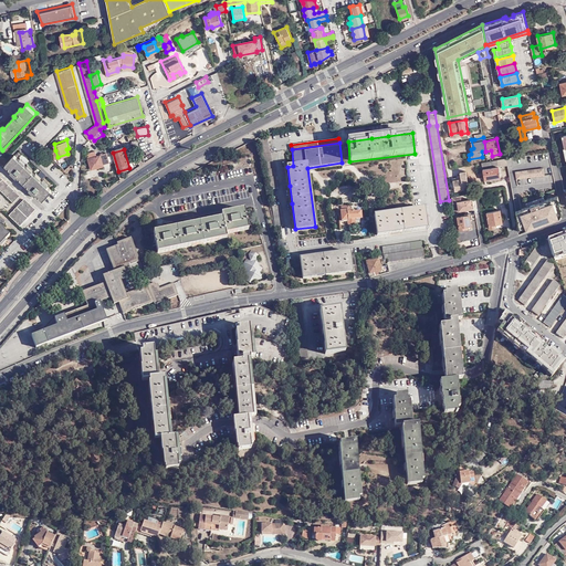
[(88,158),(87,158),(90,168),(95,167),(95,166),(102,165),(102,164),(109,161),(106,153),(96,155),(95,152),(87,154),(88,158)]
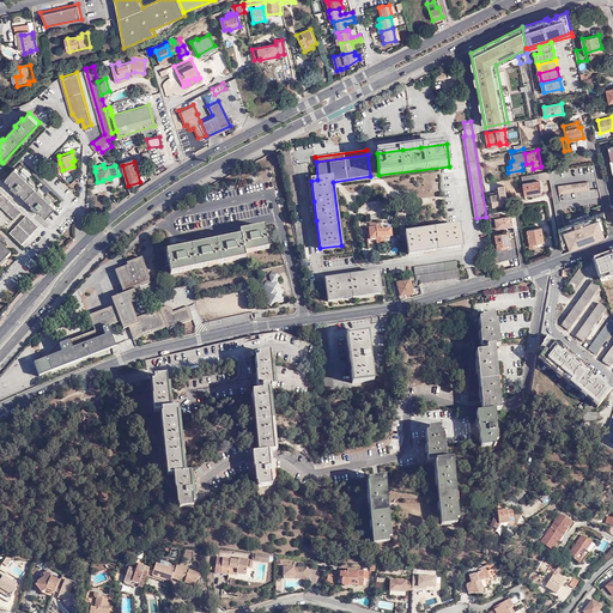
[(49,214),(58,206),(17,168),(7,177),(14,183),(13,186),(19,190),(20,189),(35,202),(34,204),(41,210),(42,208),(49,214)]
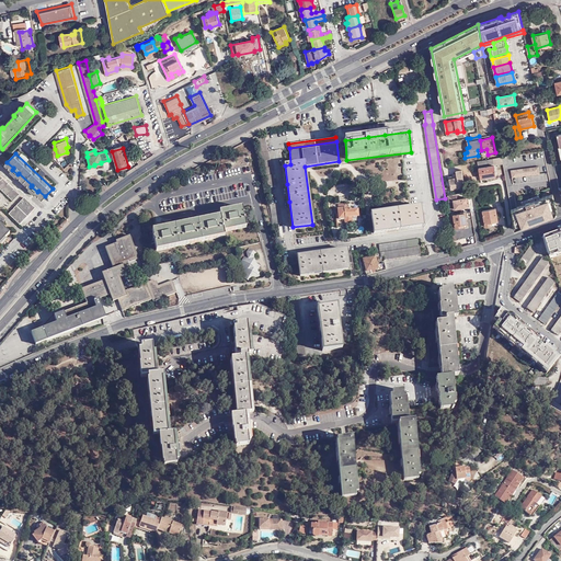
[(496,176),(495,172),(494,165),(479,169),(481,179),(487,179),(496,176)]
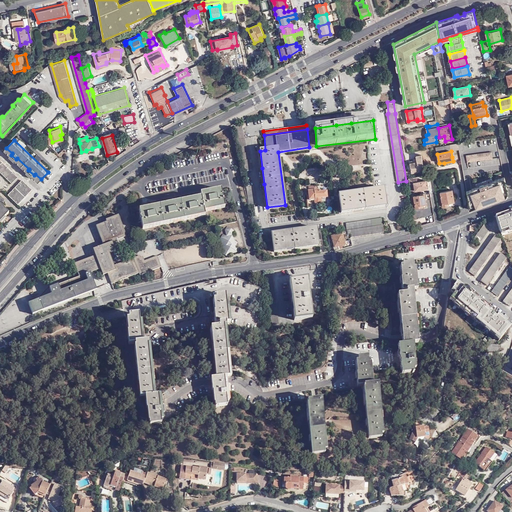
[(493,158),(492,151),(467,154),(468,161),(493,158)]
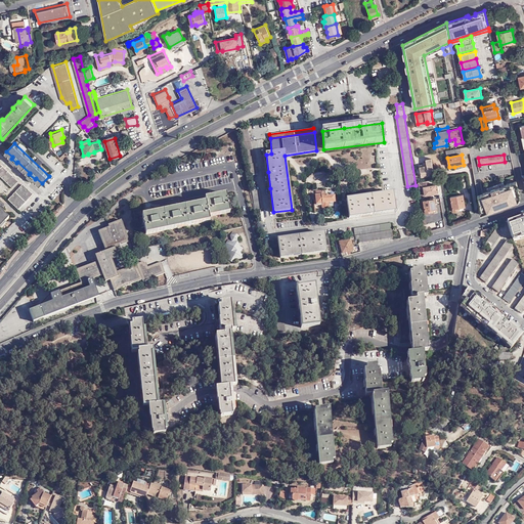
[(435,174),(432,159),(426,160),(427,164),(428,165),(420,167),(422,176),(435,174)]
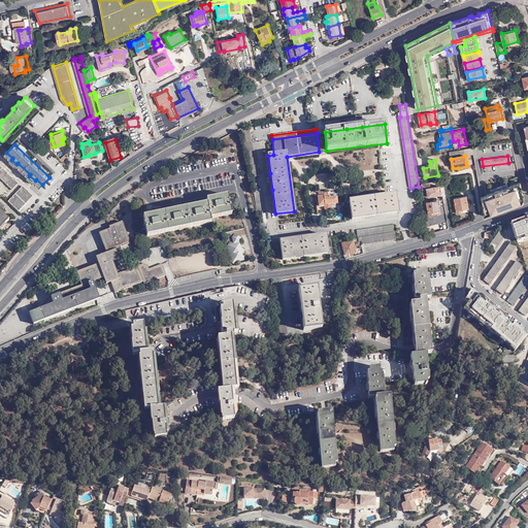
[(468,161),(466,162),(467,166),(458,168),(459,170),(469,168),(468,161)]
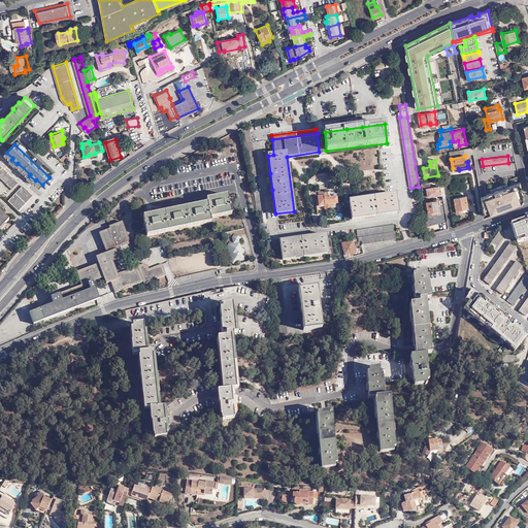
[(0,173),(14,187),(21,182),(0,162),(0,173)]
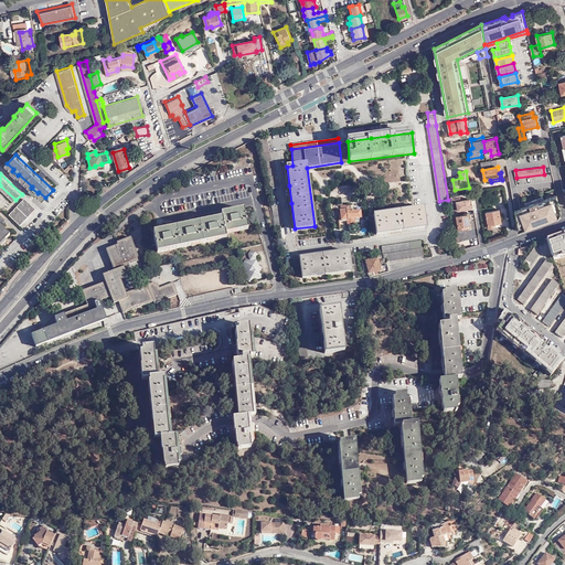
[(560,216),(562,214),(557,194),(544,199),(526,205),(515,210),(519,231),(547,221),(560,216)]
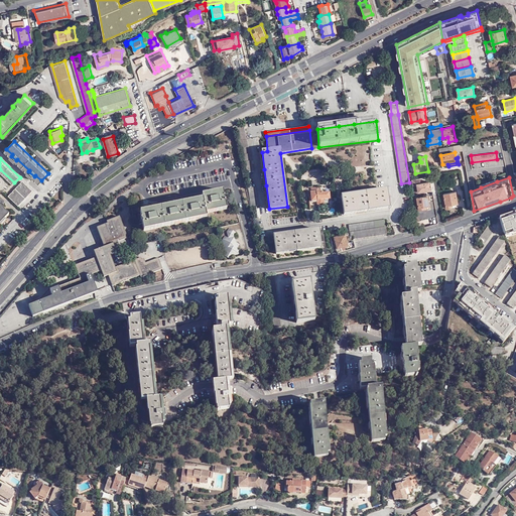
[(411,184),(417,183),(418,191),(432,189),(430,181),(420,183),(419,178),(410,179),(411,184)]
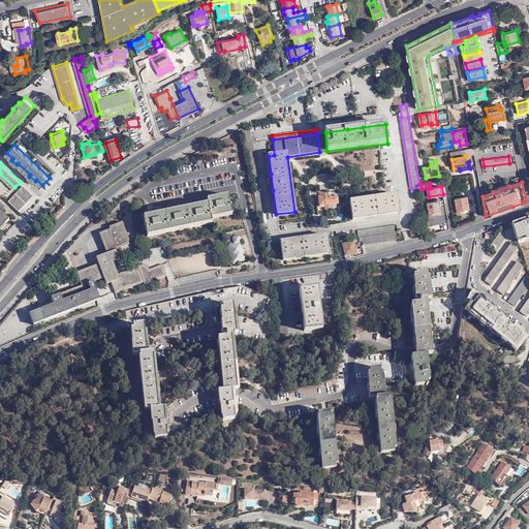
[(493,192),(509,186),(508,184),(492,189),(493,192)]
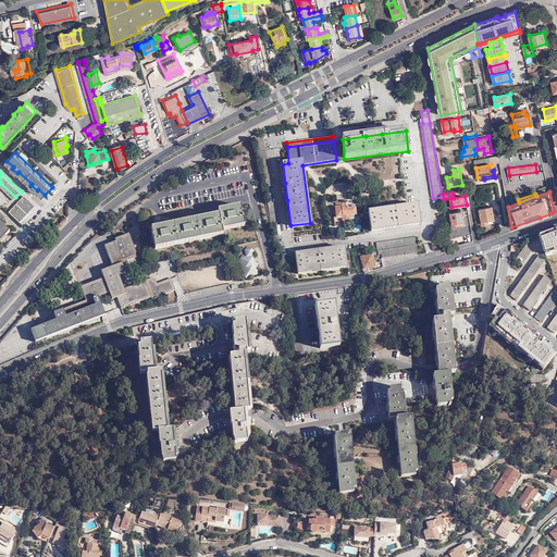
[(11,212),(22,223),(37,206),(26,196),(11,212)]
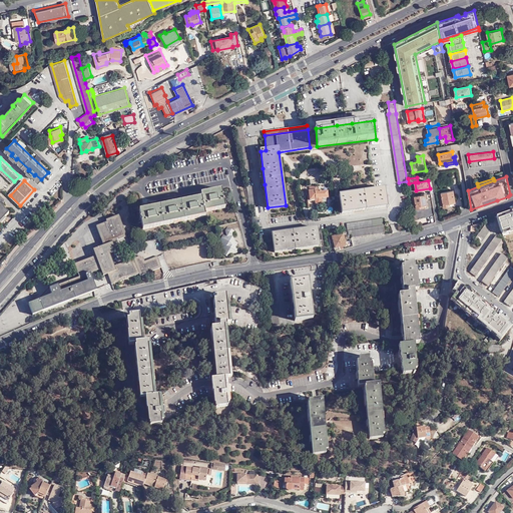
[(139,206),(147,233),(208,217),(207,214),(227,208),(220,181),(200,186),(201,190),(139,206)]
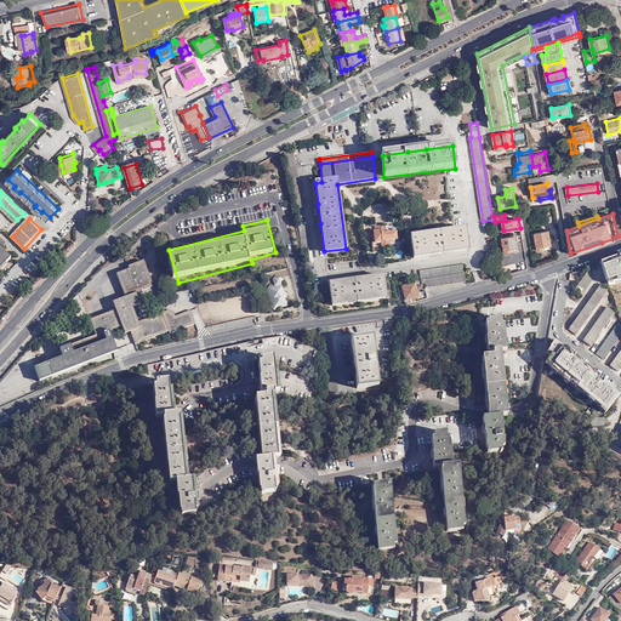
[(311,245),(307,223),(300,224),(303,246),(311,245)]
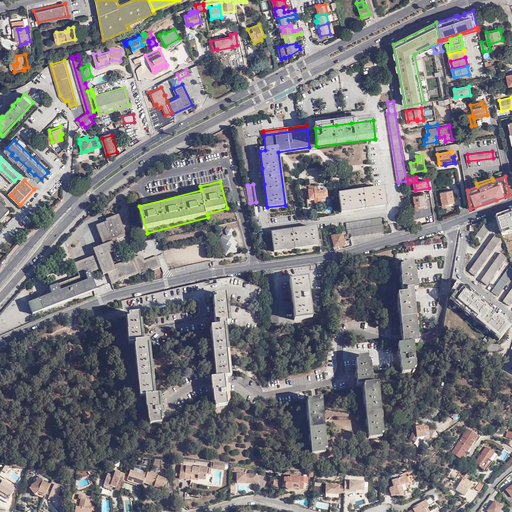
[(322,198),(328,197),(327,192),(320,192),(320,190),(318,191),(318,186),(310,186),(311,191),(309,191),(310,200),(316,200),(316,202),(316,203),(317,204),(318,205),(319,205),(320,205),(321,204),(322,203),(322,202),(322,198)]
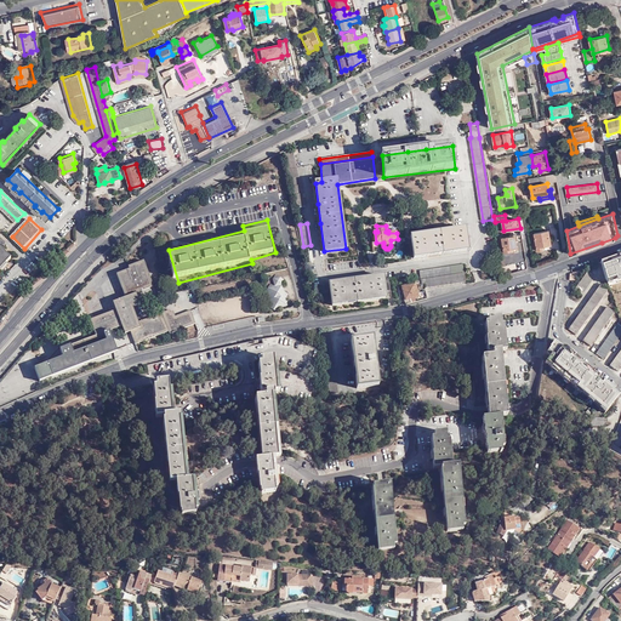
[(412,237),(415,257),(442,254),(469,251),(467,229),(412,237)]
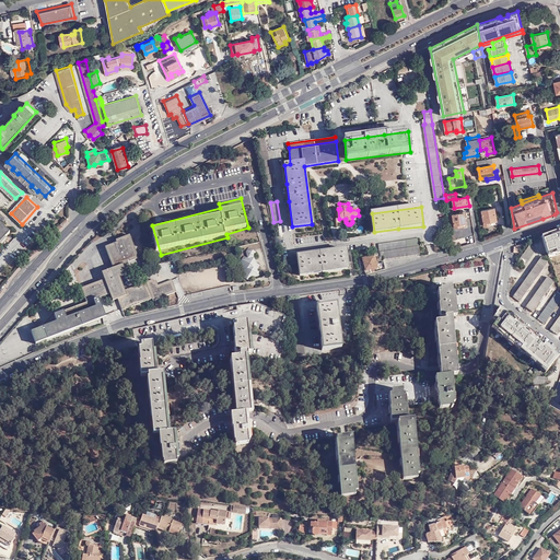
[(482,211),(485,224),(498,221),(496,209),(482,211)]
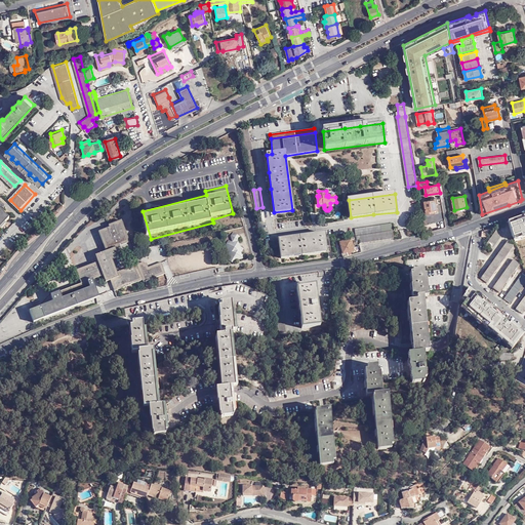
[(436,199),(425,201),(428,213),(434,212),(434,209),(438,209),(436,199)]
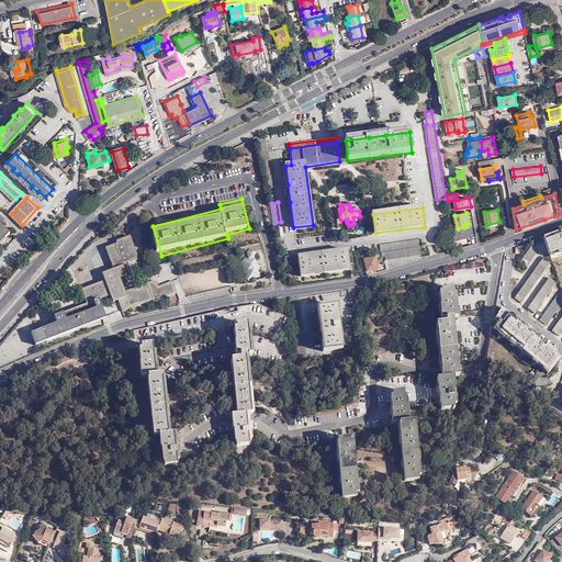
[(474,234),(474,222),(469,222),(469,227),(462,228),(462,235),(474,234)]
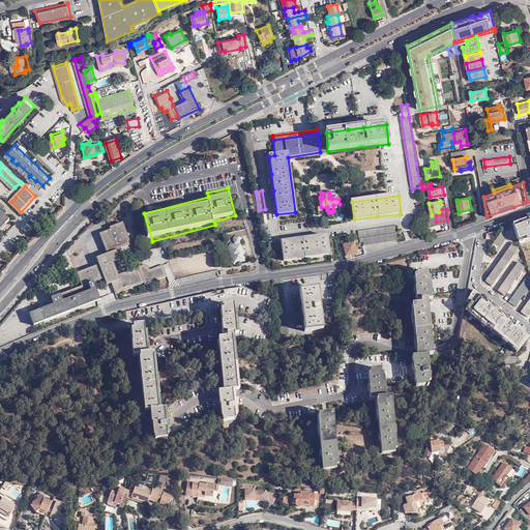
[(0,231),(11,219),(3,211),(0,214),(0,231)]
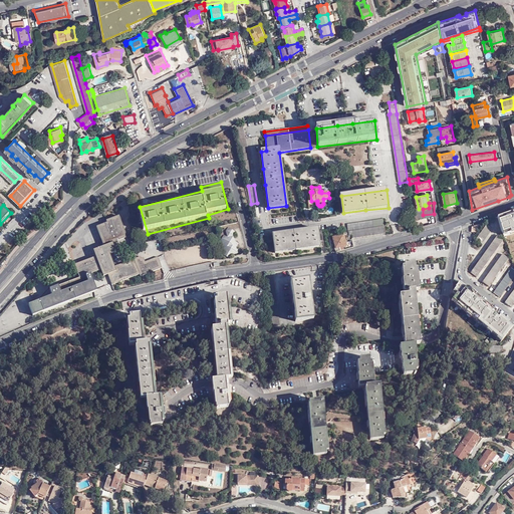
[(502,235),(513,231),(513,211),(497,217),(502,235)]
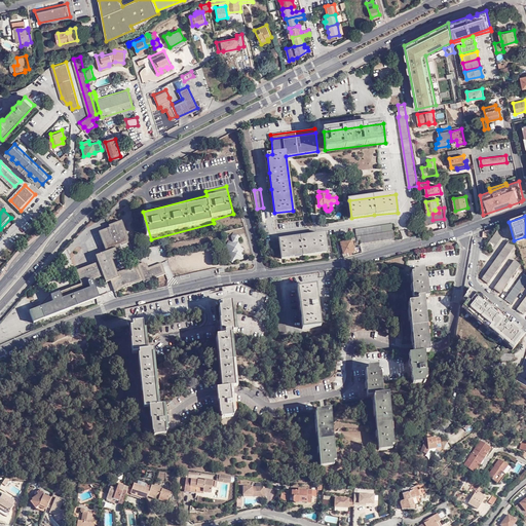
[(73,288),(80,307),(103,298),(96,280),(106,275),(109,283),(113,280),(117,291),(146,279),(147,282),(168,273),(164,261),(149,267),(147,261),(120,271),(115,258),(137,251),(124,219),(111,224),(112,226),(101,230),(109,251),(98,255),(101,262),(86,267),(79,271),(81,276),(84,285),(73,288)]
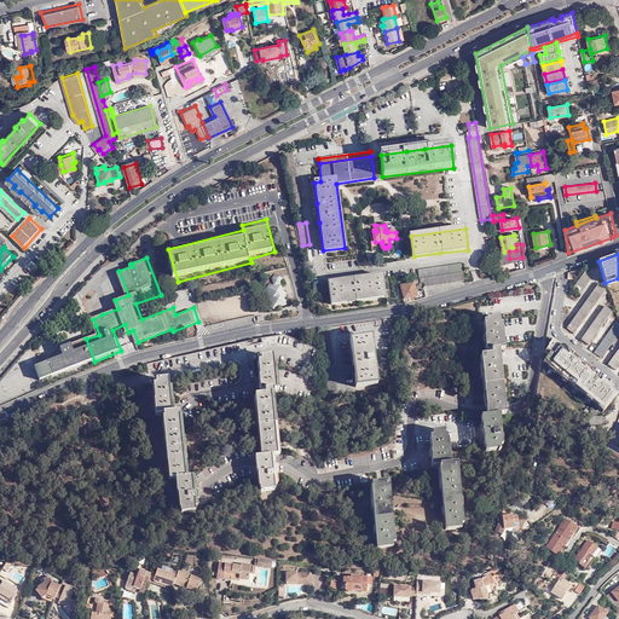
[(418,268),(421,287),(466,282),(463,264),(418,268)]
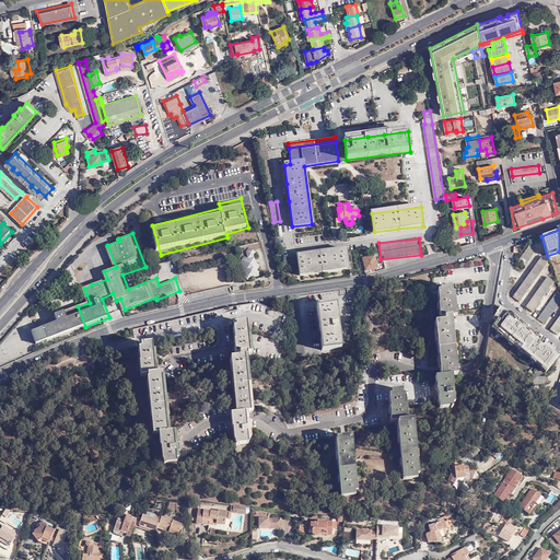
[(514,247),(513,253),(518,254),(523,247),(522,244),(514,247)]
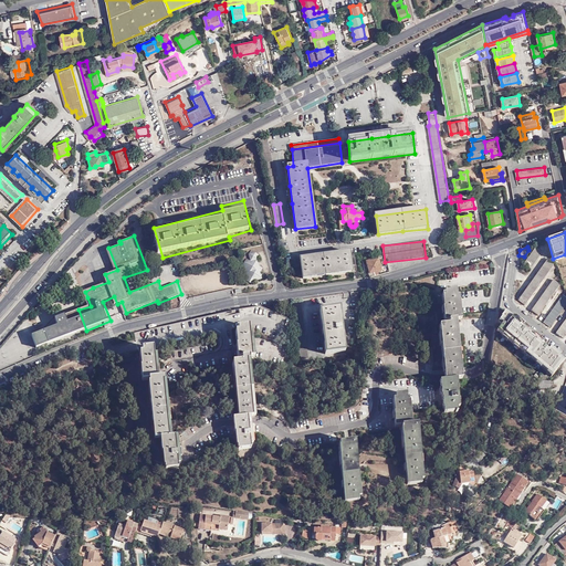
[(533,270),(543,253),(536,250),(525,266),(533,270)]
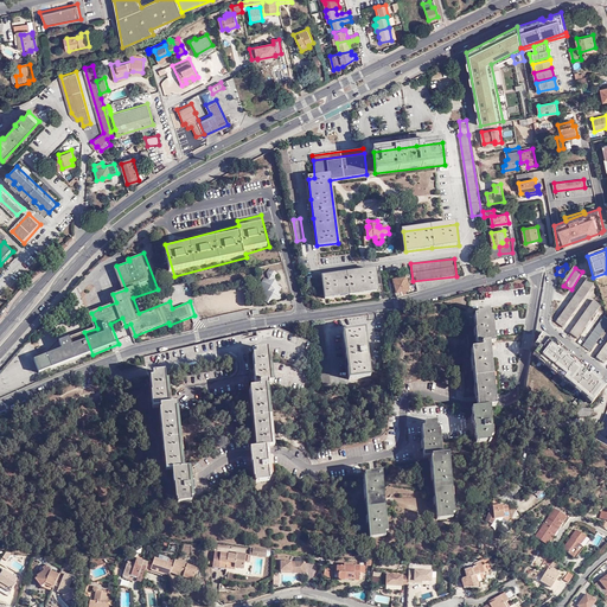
[(323,278),(326,298),(378,291),(376,270),(347,274),(323,278)]
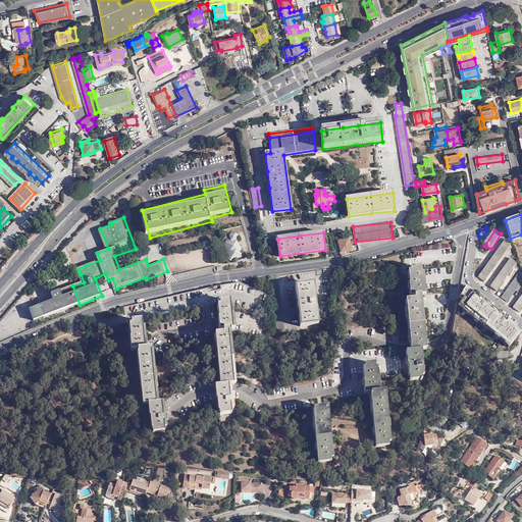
[(229,261),(242,259),(238,233),(231,235),(232,241),(226,242),(229,261)]
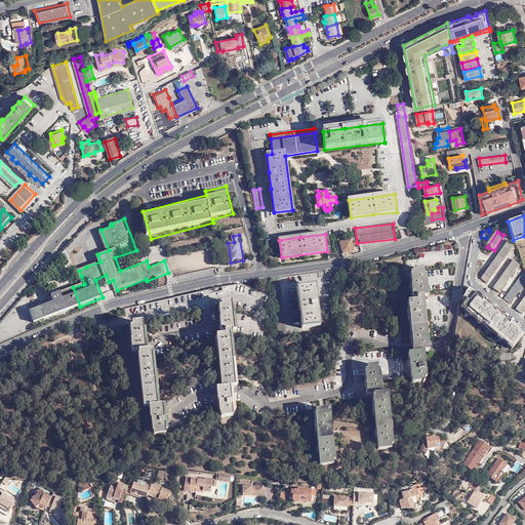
[(341,252),(342,256),(352,253),(351,249),(355,248),(351,237),(340,241),(344,251),(341,252)]
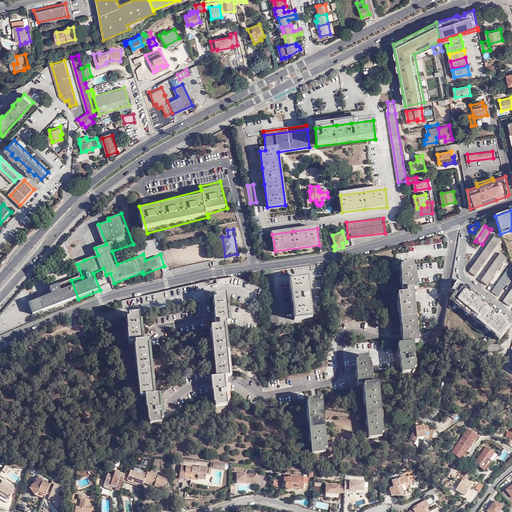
[(495,236),(471,274),(477,278),(501,240),(495,236)]
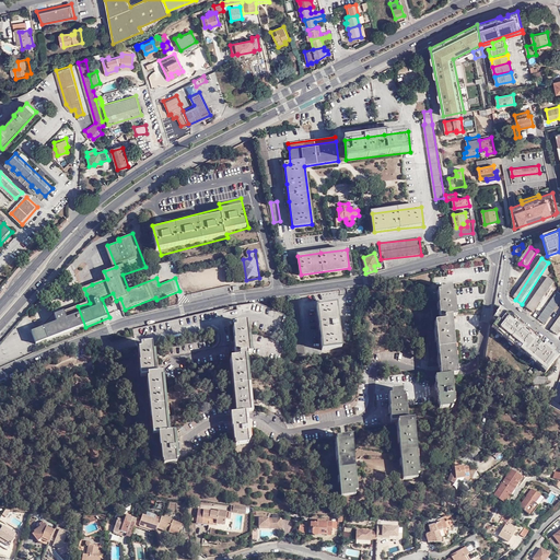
[(548,279),(527,311),(534,315),(555,283),(548,279)]
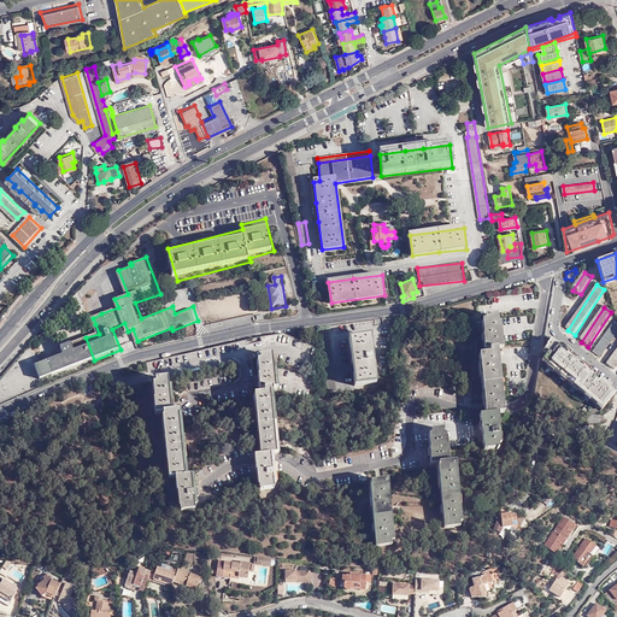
[(489,357),(479,359),(486,417),(480,418),(482,433),(483,433),(486,447),(487,447),(487,451),(500,450),(500,446),(501,446),(498,416),(504,416),(498,352),(504,351),(500,324),(498,324),(497,316),(486,317),(486,322),(482,322),(483,338),(482,338),(485,353),(488,353),(489,357)]
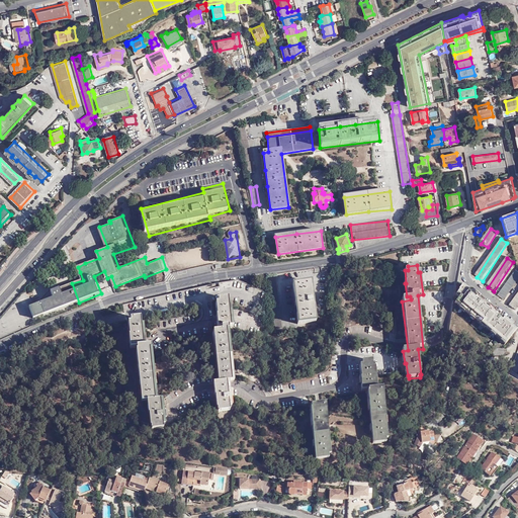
[(517,282),(517,273),(515,272),(499,297),(506,301),(517,282)]
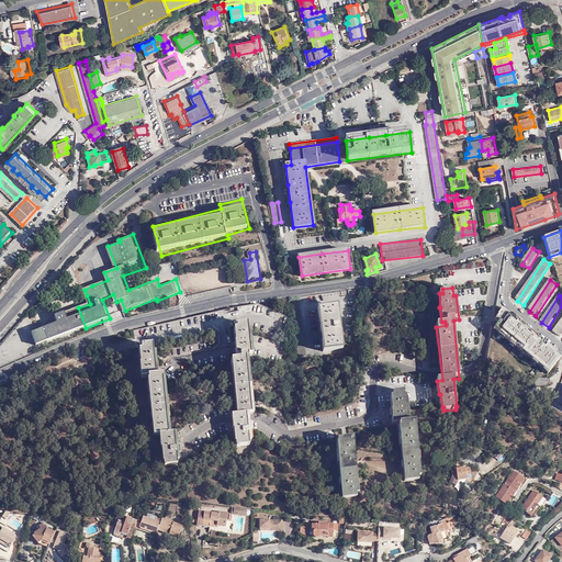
[(299,301),(292,302),(293,312),(293,318),(299,357),(307,355),(299,301)]
